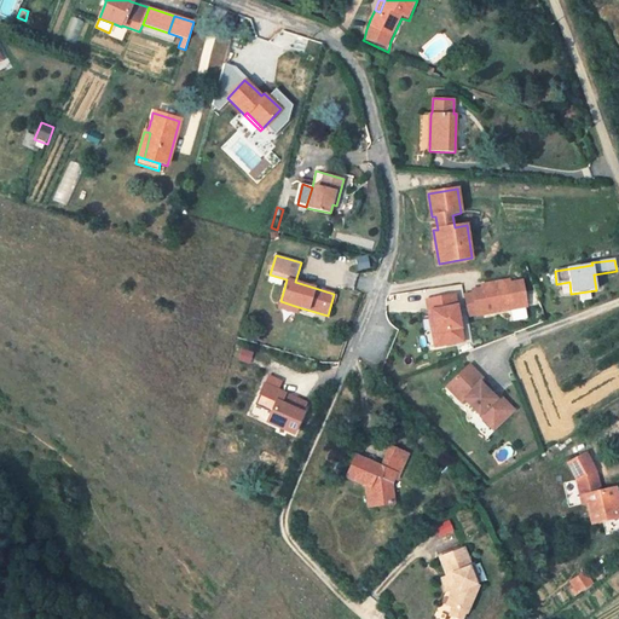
[(481,289),(472,290),(473,294),(476,317),(526,307),(521,282),(509,284),(503,285),(502,282),(481,287),(481,289)]
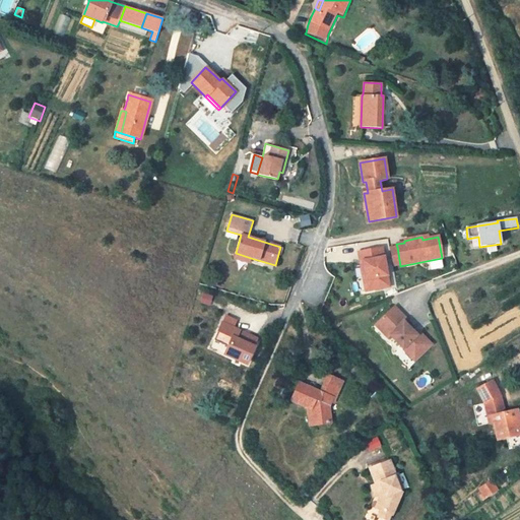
[(400,266),(397,247),(390,249),(393,267),(400,266)]
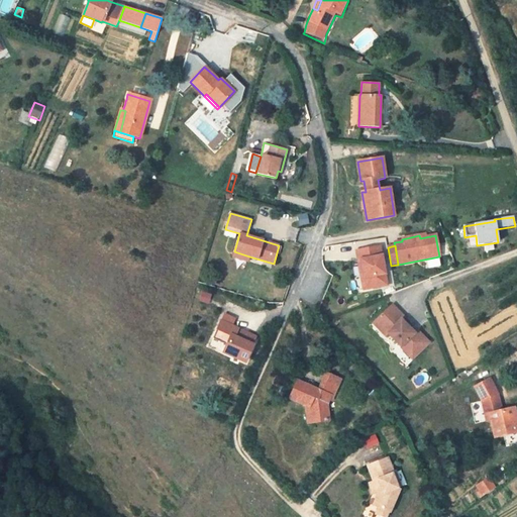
[(380,248),(356,253),(358,263),(360,263),(364,280),(370,279),(372,290),(387,288),(380,248)]
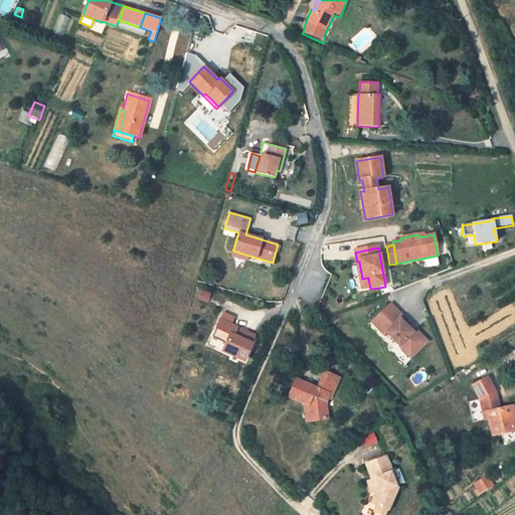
[(231,255),(247,261),(248,255),(233,250),(231,255)]
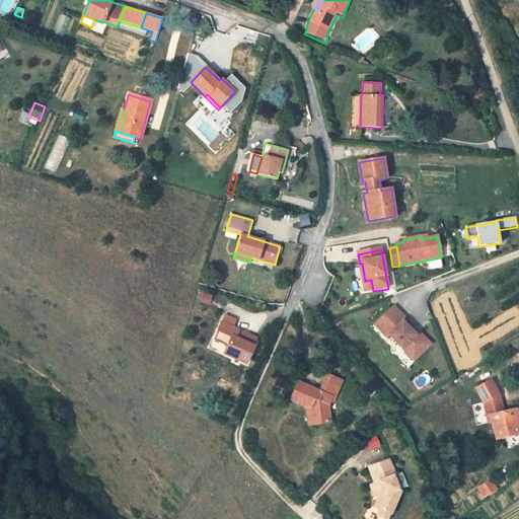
[(362,264),(360,264),(365,293),(373,291),(371,280),(365,281),(362,264)]
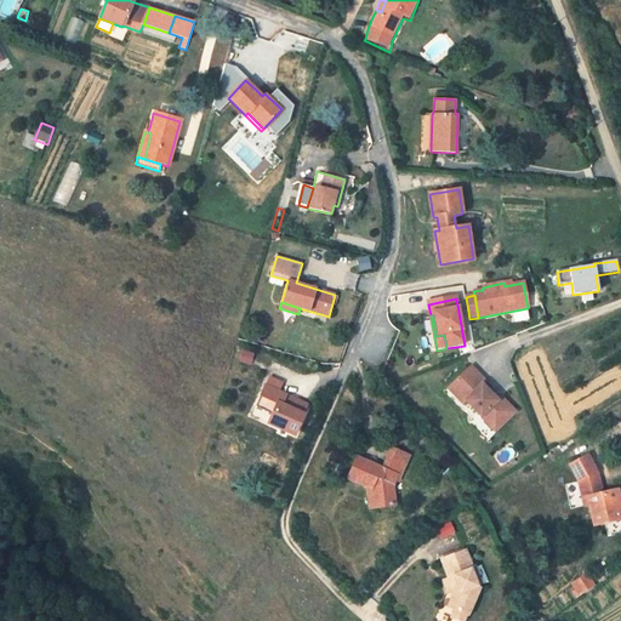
[(256,354),(245,351),(241,362),(252,365),(256,354)]
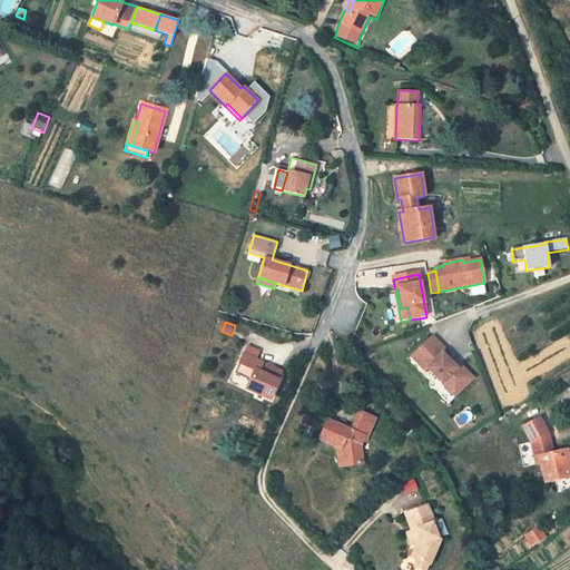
[(446,352),(432,338),(413,357),(426,372),(429,370),(443,384),(446,381),(460,394),(474,381),(461,366),(458,370),(453,365),(443,355),(446,352)]
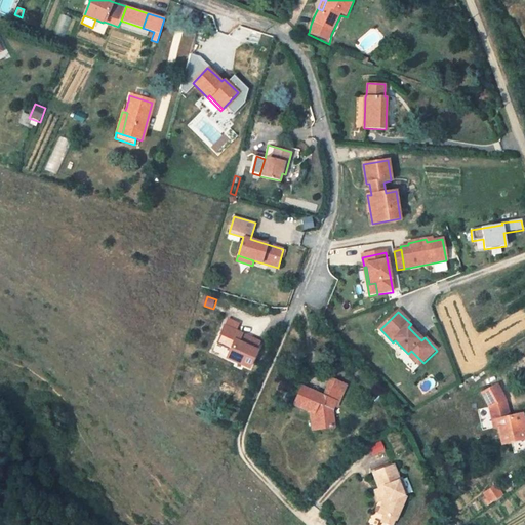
[(225,326),(216,344),(231,350),(227,357),(250,367),(257,351),(249,347),(253,338),(225,326)]
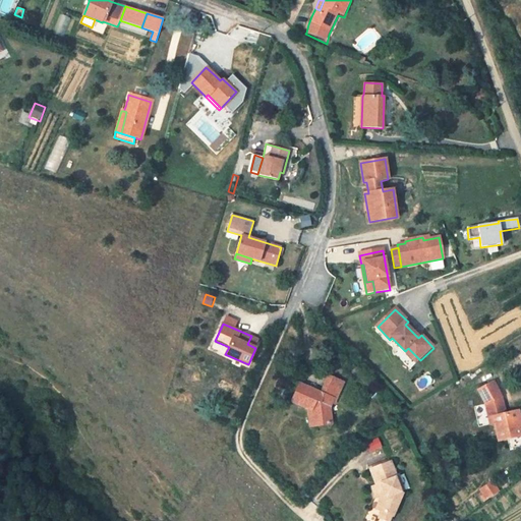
[(259,340),(251,336),(247,344),(255,348),(259,340)]
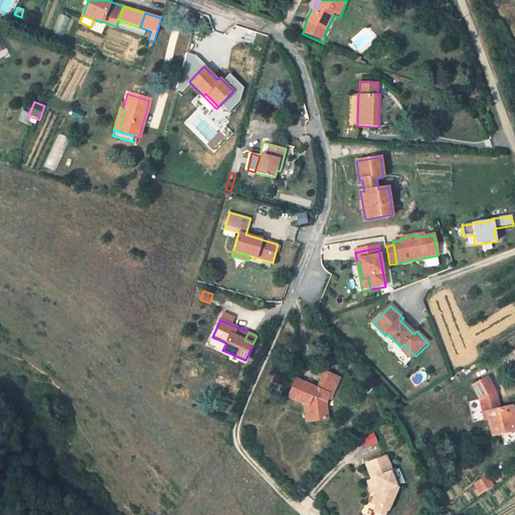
[(403,344),(400,347),(412,360),(415,356),(403,344)]
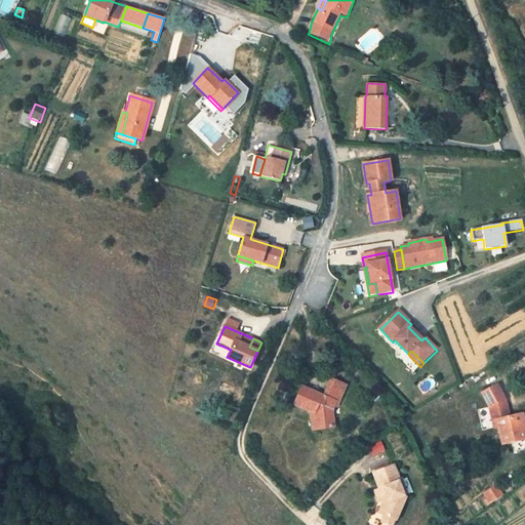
[(293,403),(310,410),(314,412),(316,428),(333,426),(331,410),(334,404),(335,401),(337,402),(345,384),(331,377),(323,395),(301,386),(293,403)]
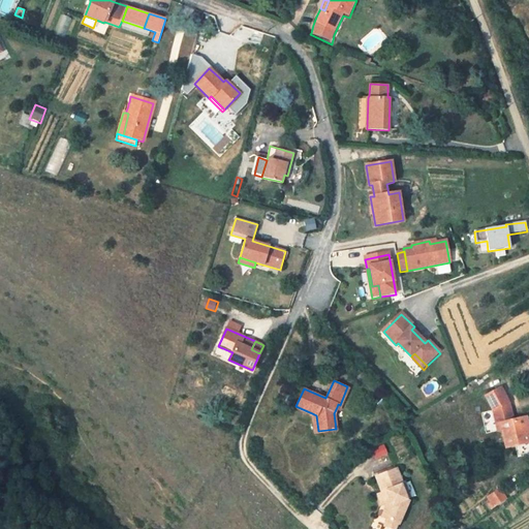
[(499,423),(502,425),(502,423),(515,419),(512,403),(502,385),(487,395),(496,410),(499,423)]
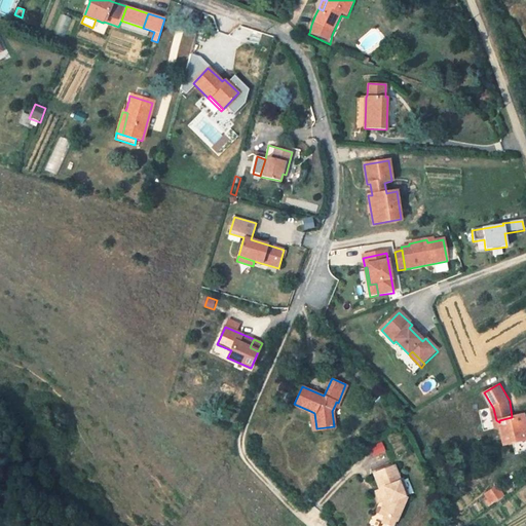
[(185,397),(176,392),(174,400),(183,403),(185,397)]
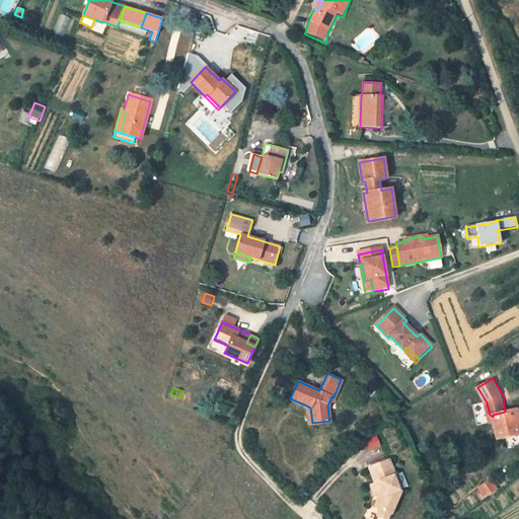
[(518,434),(518,423),(518,424),(515,410),(505,412),(493,415),(493,417),(498,439),(518,434)]
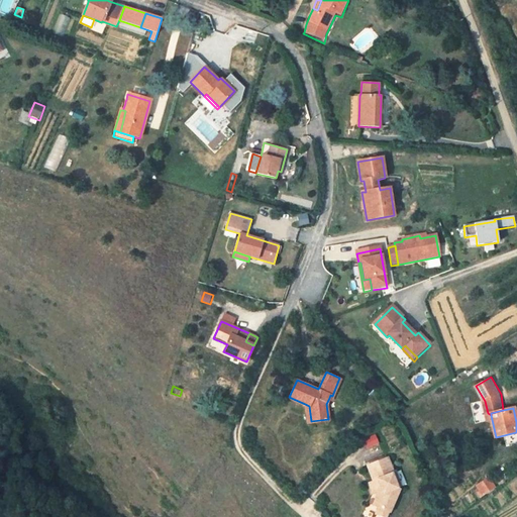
[(378,479),(383,492),(377,506),(378,506),(390,512),(400,492),(399,489),(397,490),(391,474),(392,474),(386,457),(369,464),(375,480),(378,479)]
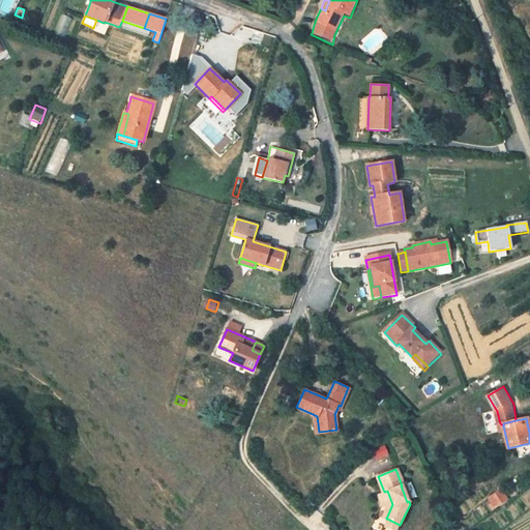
[(401,486),(407,502),(409,501),(410,501),(404,484),(402,486),(401,486)]
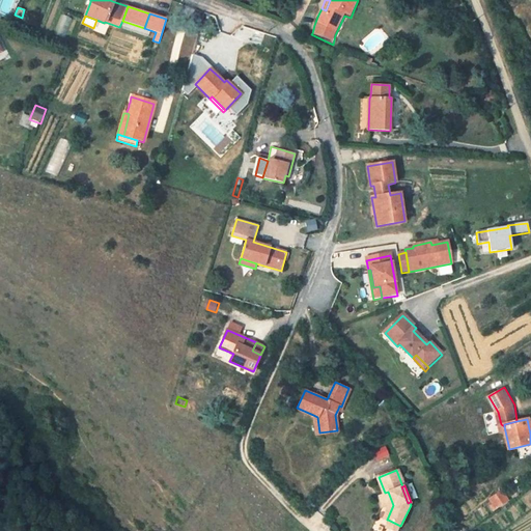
[(385,493),(389,504),(393,505),(388,492),(385,493)]
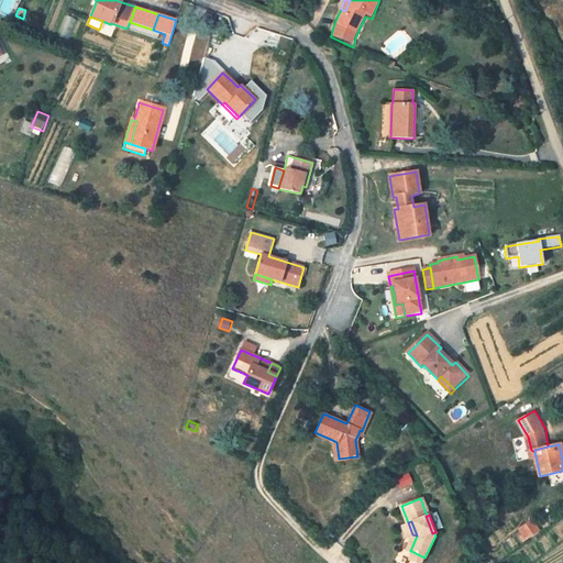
[(531,525),(520,532),(527,542),(538,534),(531,525)]
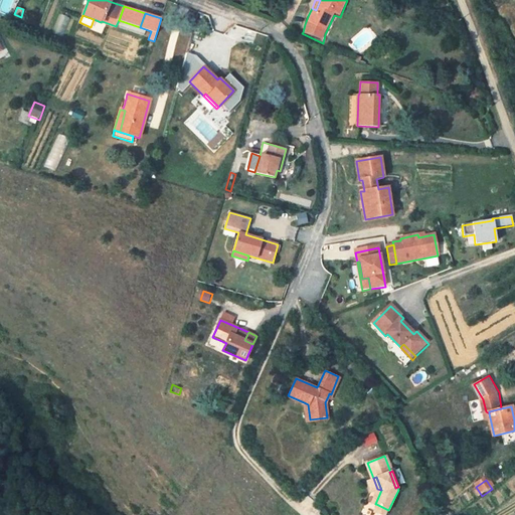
[(381,490),(377,489),(372,503),(375,504),(381,490)]
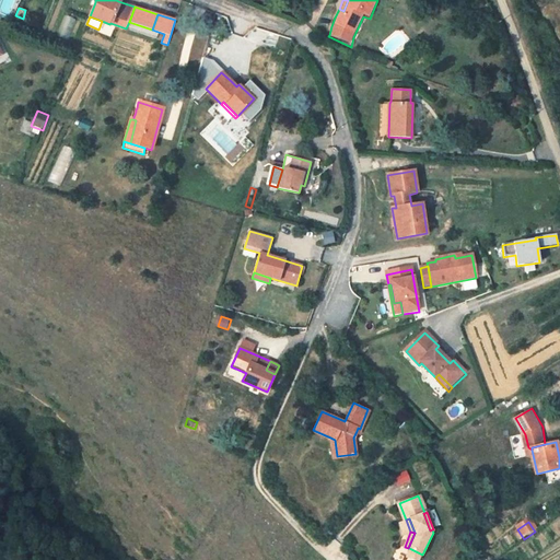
[(415,559),(420,559),(422,555),(409,548),(406,556),(415,559)]
